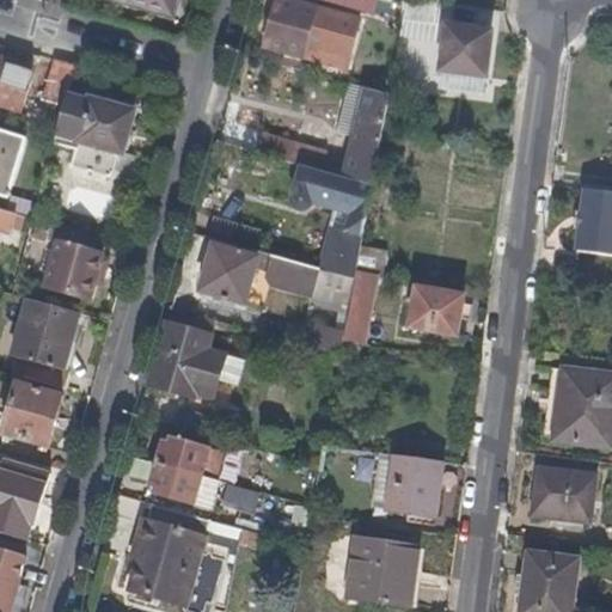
[(123,0),(171,13),(175,0),(123,0)]
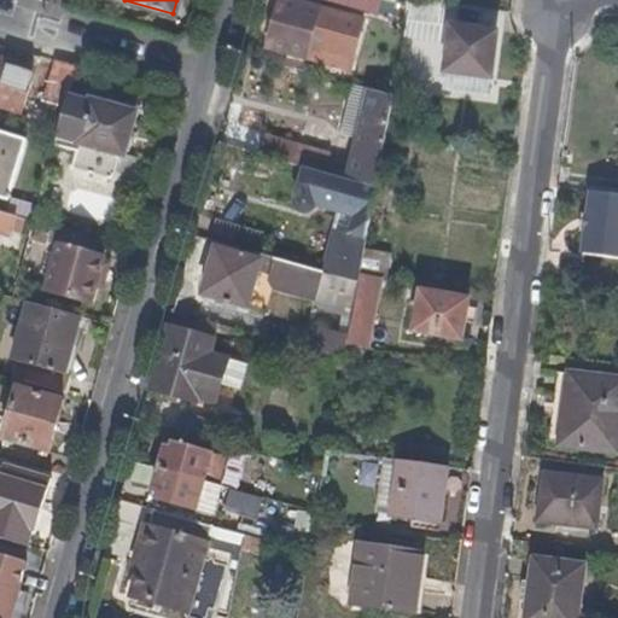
[(351,58),(362,19),(287,0),(278,0),(266,50),(305,58),(310,41),(320,44),(319,50),(351,58)]
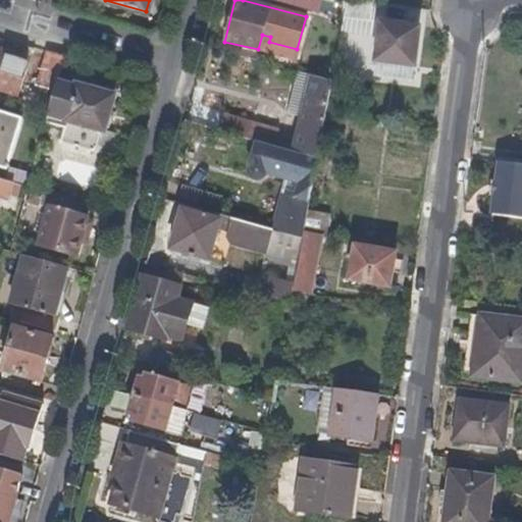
[(369,19),(373,0),(344,0),(342,15),(369,19)]
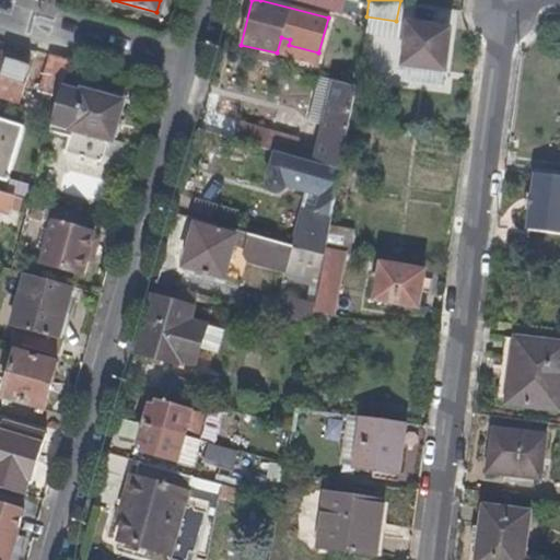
[(401,65),(408,66),(435,69),(442,70),(447,30),(407,24),(401,65)]
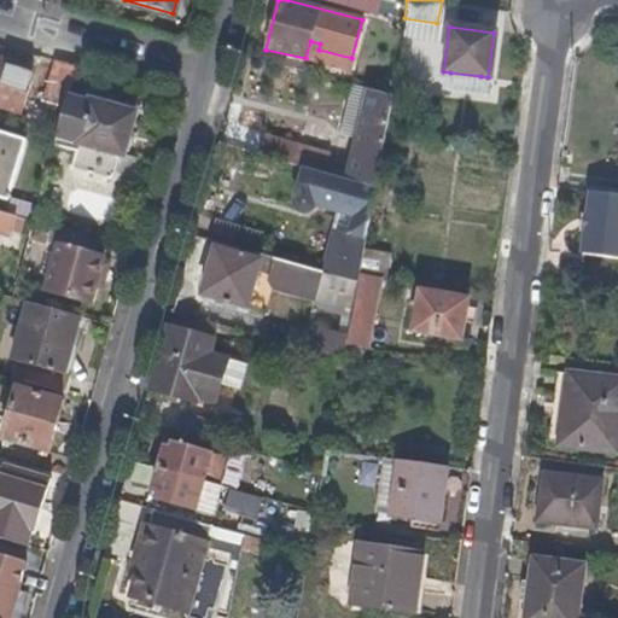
[(0,108),(22,115),(31,76),(12,71),(13,65),(0,60),(0,108)]
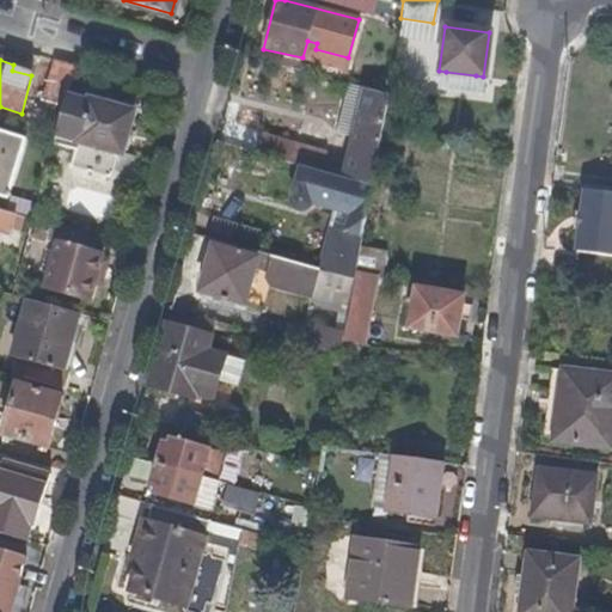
[(67,96),(74,68),(57,62),(47,97),(65,103),(67,96)]
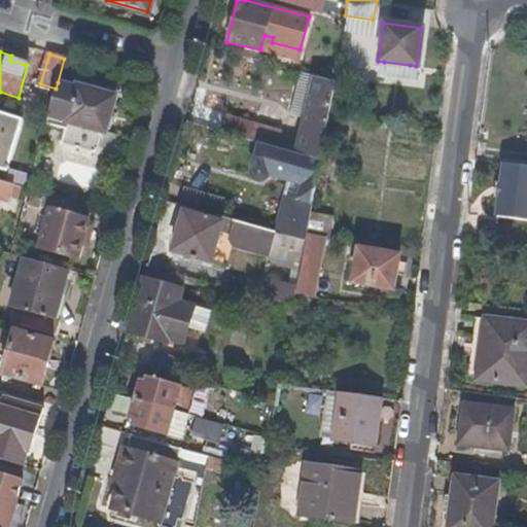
[(410,65),(384,62),(382,73),(409,76),(410,65)]
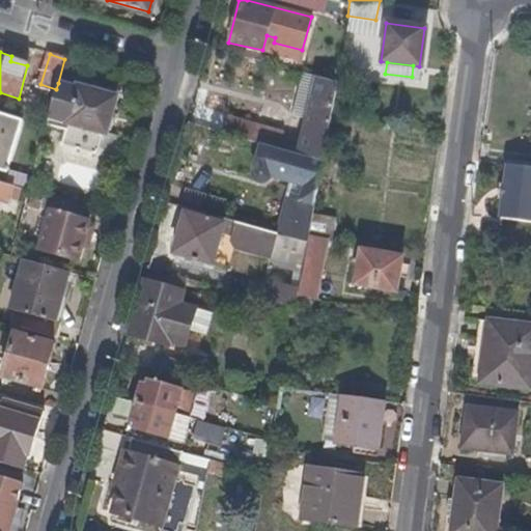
[(279,150),(320,162),(335,84),(314,78),(300,142),(282,138),(279,150)]
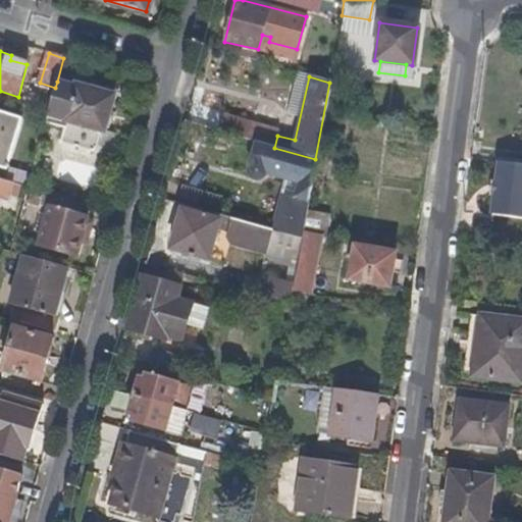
[(73,87),(57,82),(55,88),(48,114),(42,136),(98,152),(100,145),(115,148),(119,134),(105,128),(113,97),(73,86),(73,87)]
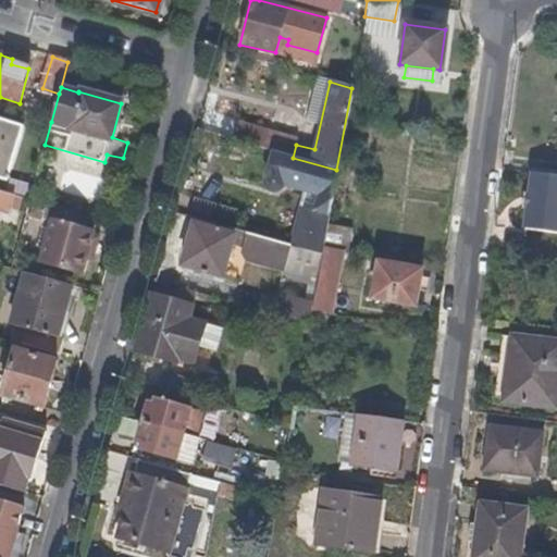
[(0,175),(9,178),(23,128),(0,121),(0,175)]
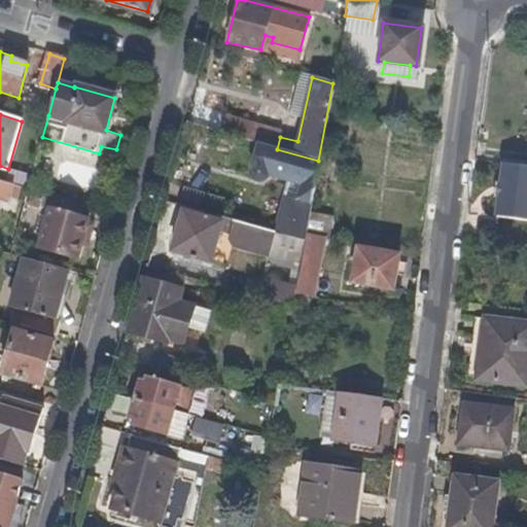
[(259,144),(277,149),(280,137),(281,133),(225,116),(219,133),(259,144)]
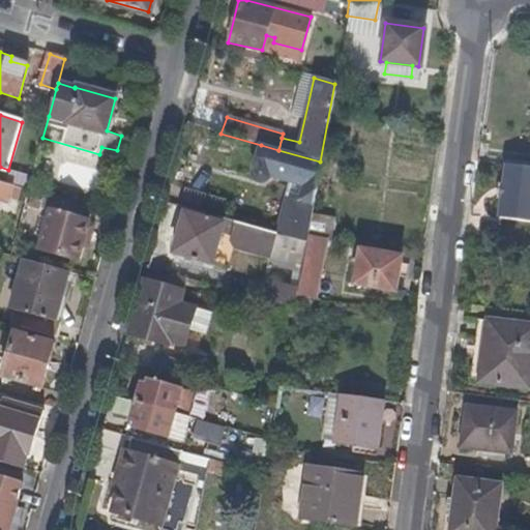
[(311,213),(319,170),(320,162),(278,150),(261,145),(257,159),(274,165),(271,177),(292,182),(277,234),(306,241),(307,234),(311,213)]
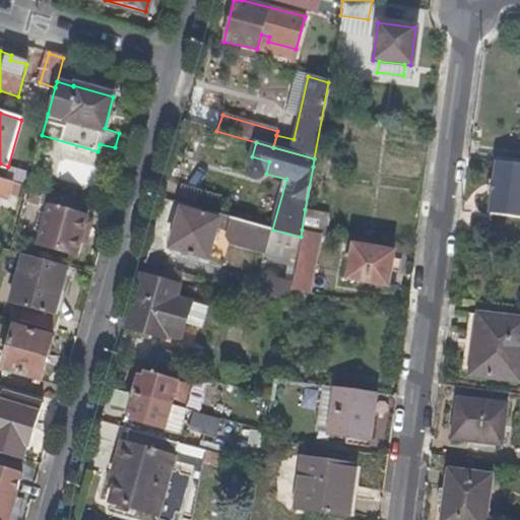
[(269,161),(252,156),(249,169),(266,174),(269,161)]
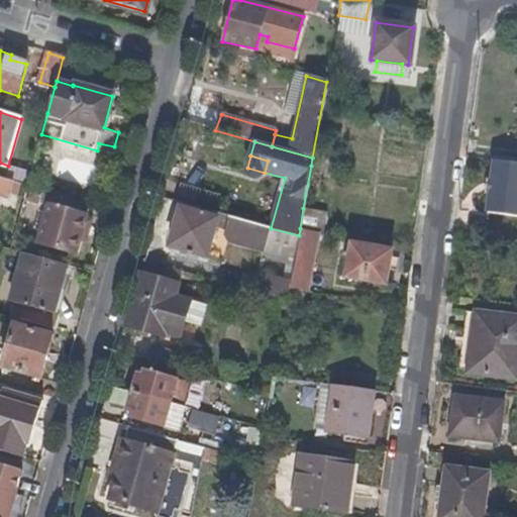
[(516,163),(495,160),(493,178),(491,193),(488,211),(516,215),(516,163)]
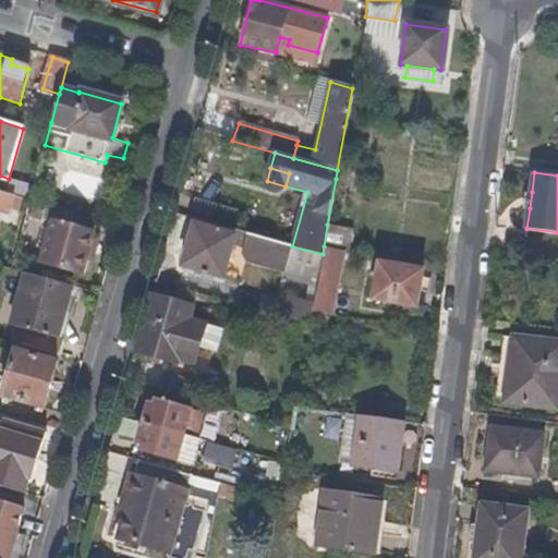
[(0,210),(7,214),(12,195),(0,191),(0,210)]
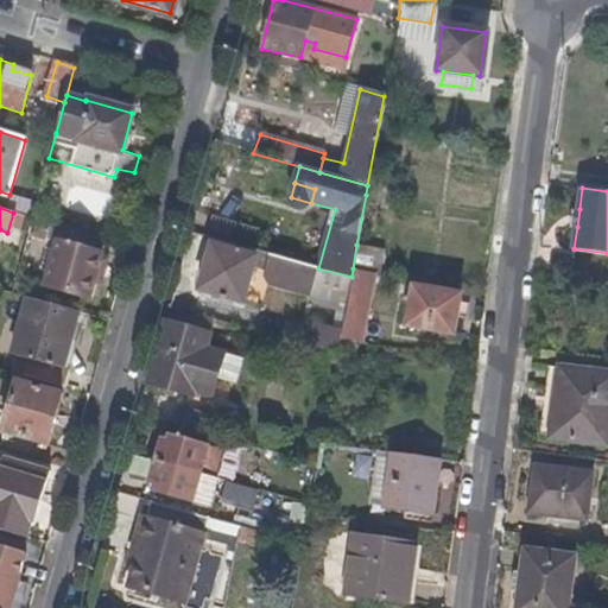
[(96,268),(101,253),(102,249),(58,239),(45,287),(89,298),(93,283),(101,284),(103,272),(96,268)]
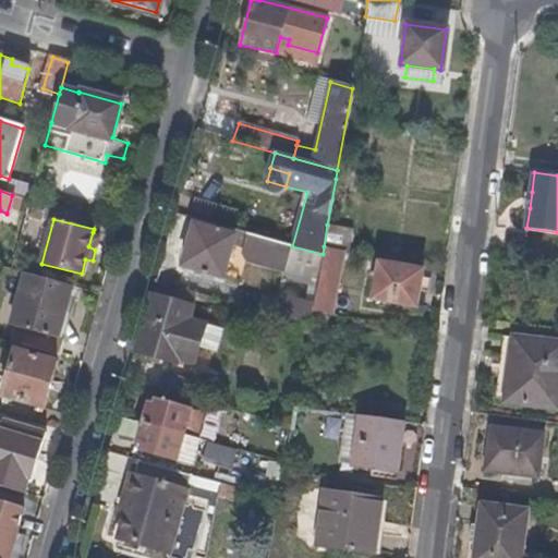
[(317,284),(323,254),(292,246),(230,228),(229,233),(195,225),(184,264),(227,276),(235,243),(245,245),(244,253),(246,259),(286,270),(284,276),(317,284)]
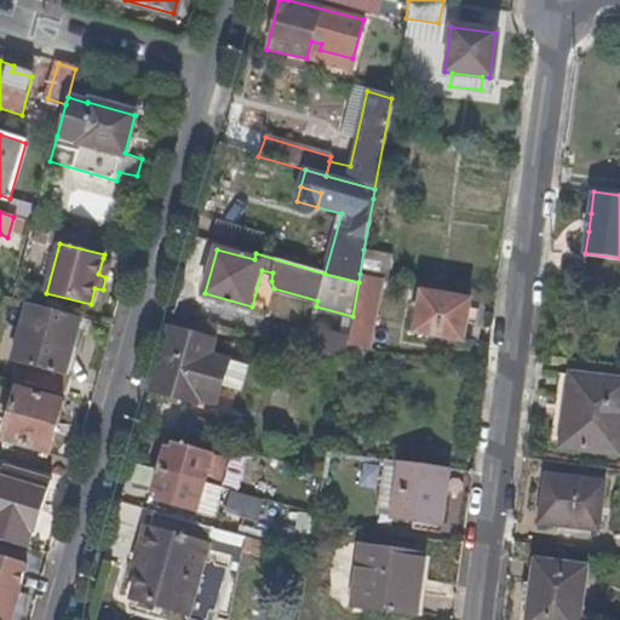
[(371,276),(380,277),(384,252),(363,250),(360,274),(371,276)]
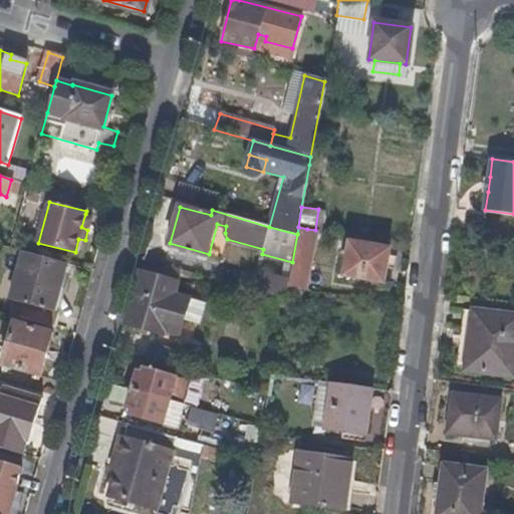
[(91,215),(85,214),(81,227),(87,230),(91,215)]
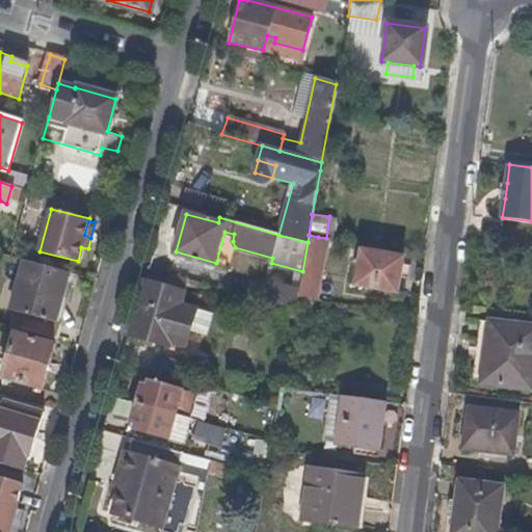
[(310,290),(318,237),(309,235),(308,242),(302,271),(299,288),(297,296),(310,298),(312,291),(310,290)]
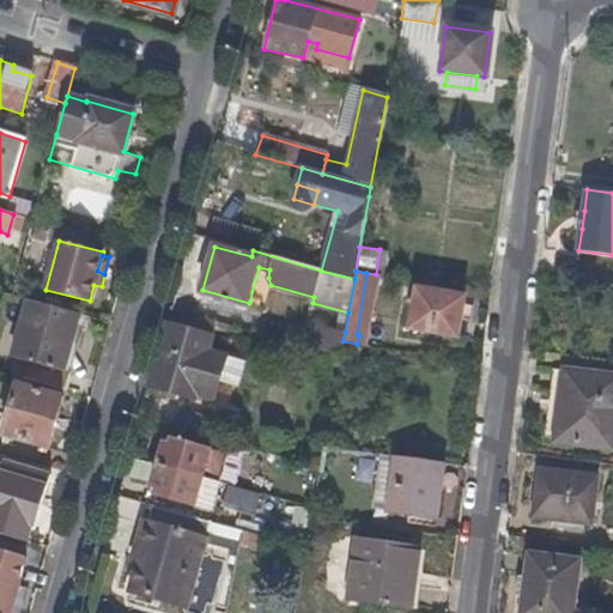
[(457,337),(463,297),(417,290),(412,329),(457,337)]
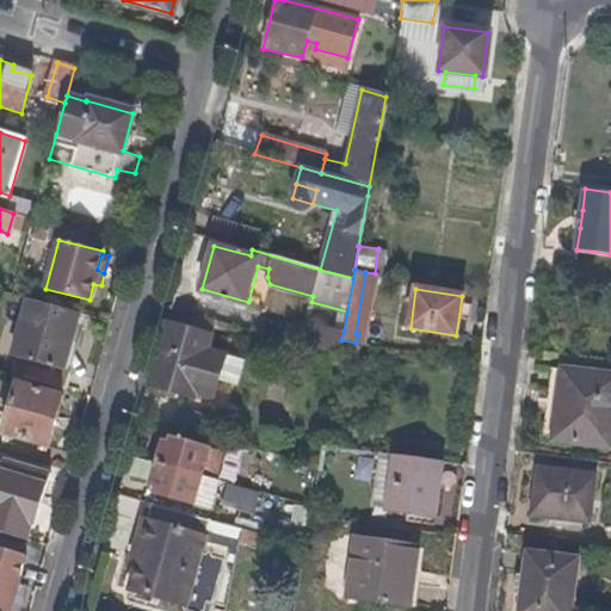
[(69,346),(79,313),(29,298),(14,356),(26,359),(59,370),(66,345),(69,346)]
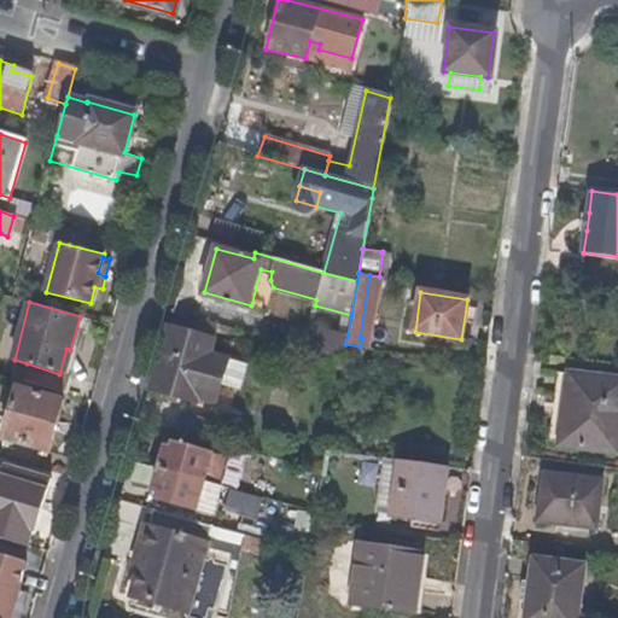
[(211,354),(216,326),(172,313),(151,390),(198,403),(198,400),(216,404),(225,372),(228,359),(211,354)]
